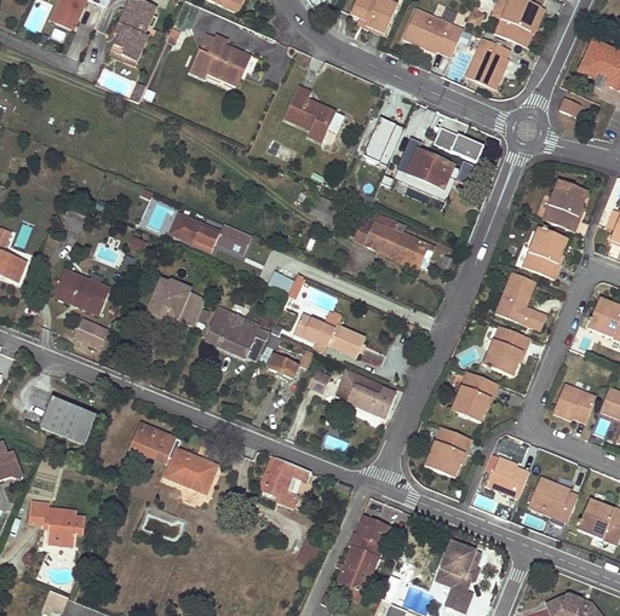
[(61,0),(55,16),(73,24),(84,0),(93,0),(105,5),(108,0),(61,0)]
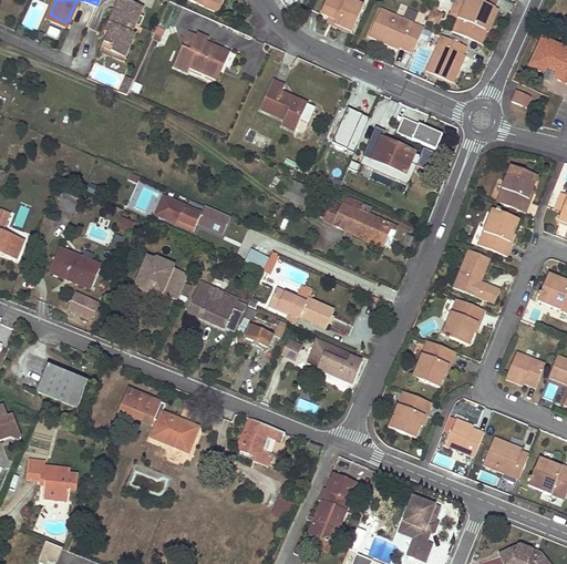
[(144,4),(133,0),(116,0),(107,20),(112,21),(107,30),(103,40),(113,44),(111,49),(125,55),(136,31),(133,30),(144,4)]
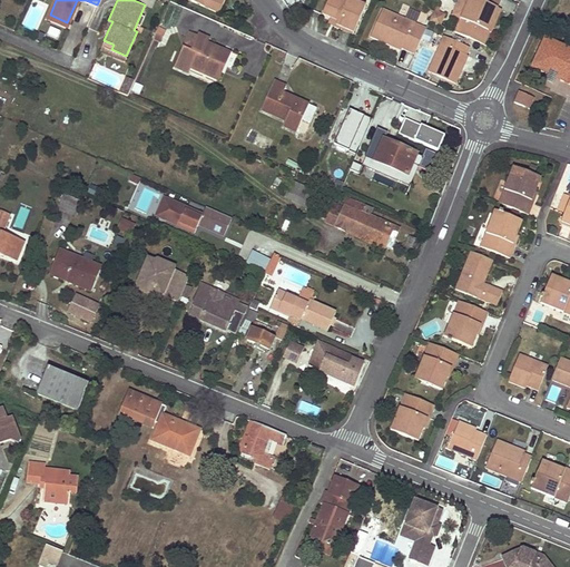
[(195,0),(219,10),(223,0),(195,0)]
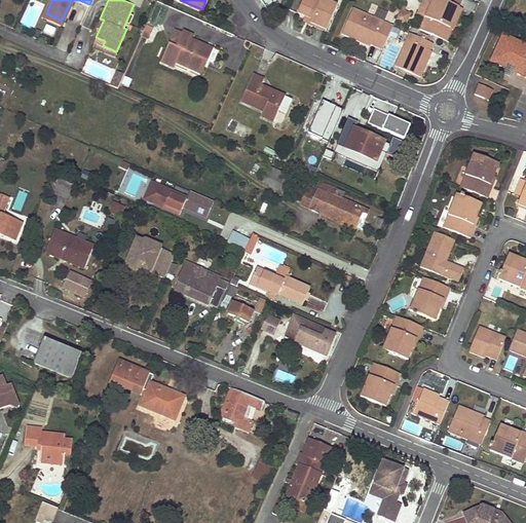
[(302,0),(297,10),(305,14),(311,17),(310,21),(326,28),(338,2),(333,0),(302,0)]
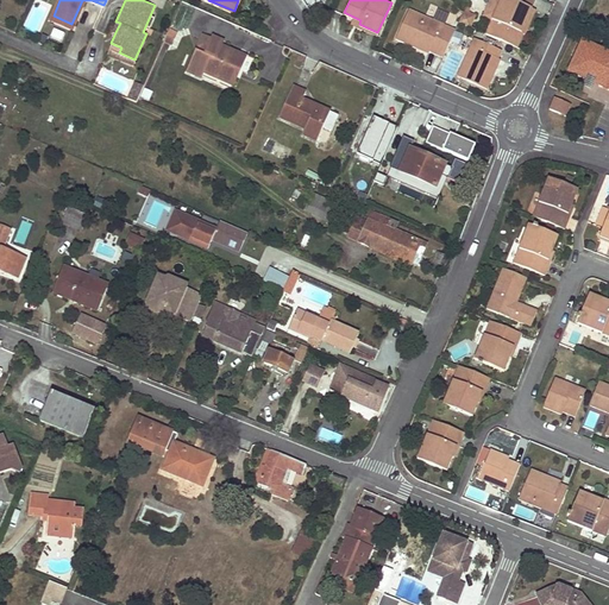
[(489,0),(484,13),(493,17),(500,0),(489,0)]
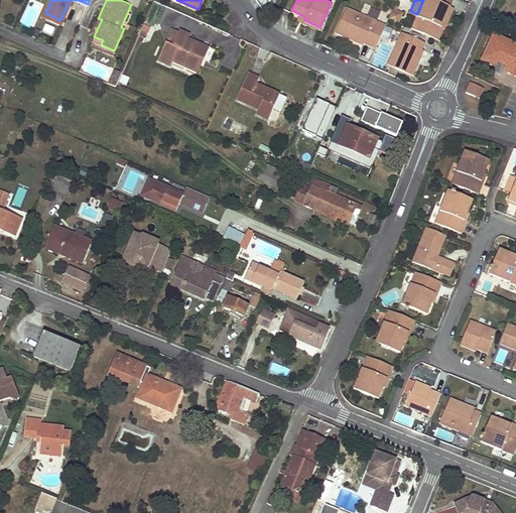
[(423,0),(417,14),(411,26),(438,38),(443,26),(443,25),(441,25),(450,5),(439,0),(423,0)]
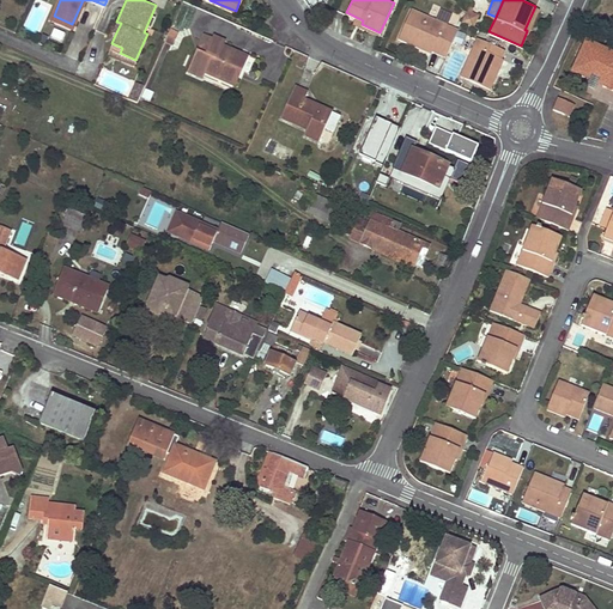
[(473,24),(478,13),(472,11),(472,6),(468,4),(462,19),(473,24)]
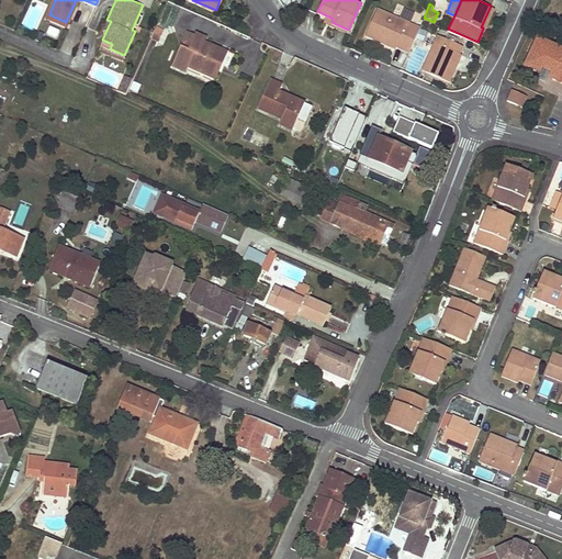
[(414,10),(403,6),(398,15),(409,21),(414,10)]
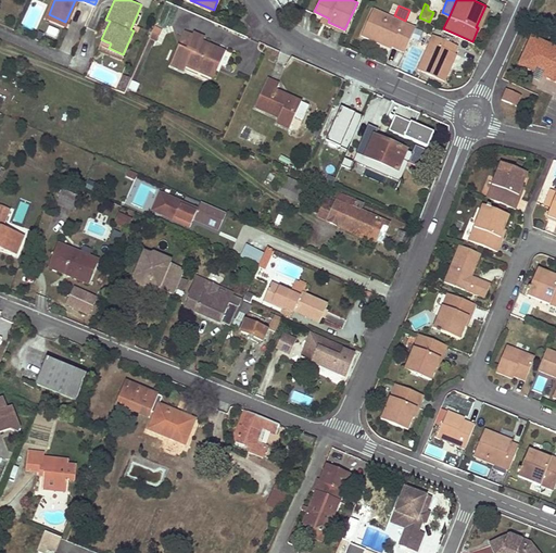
[(479,29),(489,7),(485,5),(476,27),(478,27),(478,28),(479,29)]
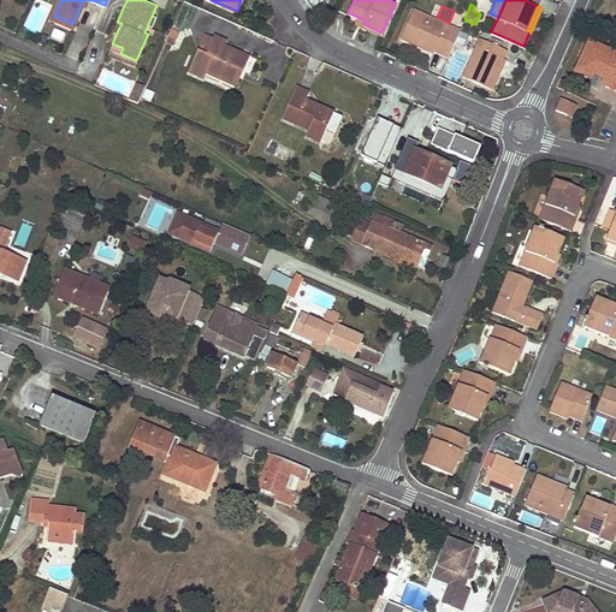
[(413,7),(400,37),(419,46),(420,43),(433,49),(448,55),(460,28),(449,23),(437,17),(413,7)]
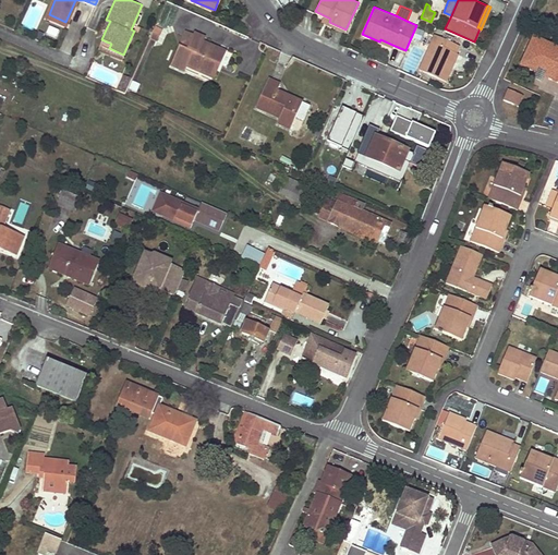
[(158,38),(162,25),(153,23),(149,36),(158,38)]
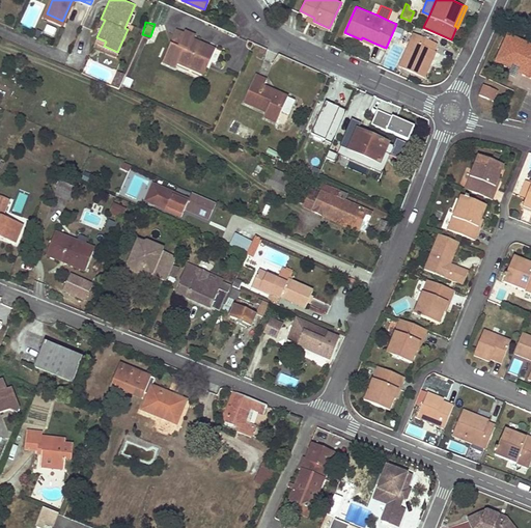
[(194,33),(186,30),(178,45),(171,42),(163,60),(174,64),(177,59),(199,68),(204,57),(208,59),(214,47),(192,37),(194,33)]
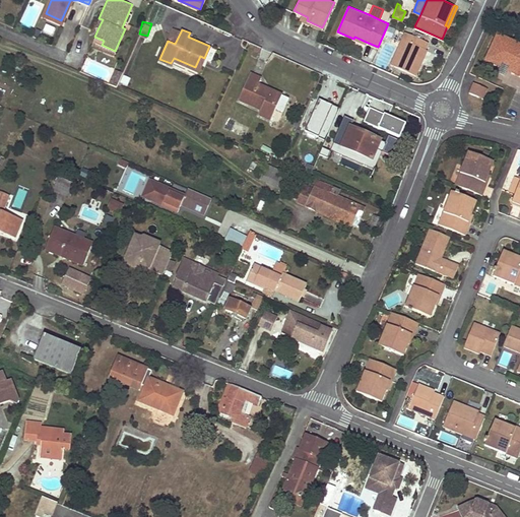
[(425,48),(428,41),(404,30),(390,63),(415,74),(421,60),(419,59),(425,48)]
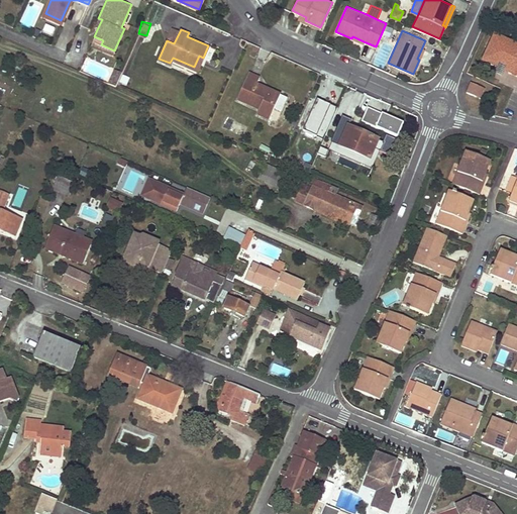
[(516,43),(494,33),(483,59),(493,64),(496,58),(500,60),(506,63),(510,65),(508,70),(516,74),(516,43)]
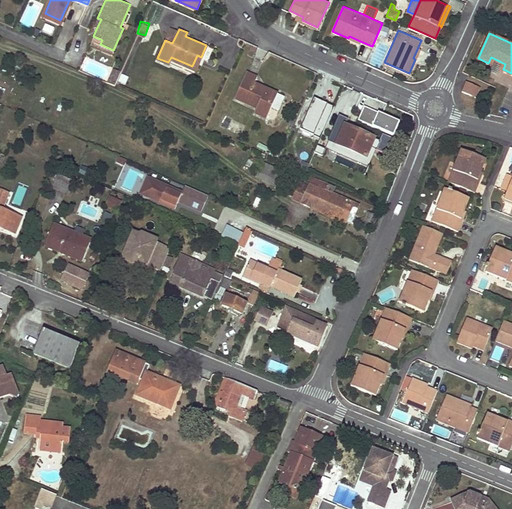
[(93,36),(90,44),(111,53),(113,50),(100,44),(102,40),(93,36)]
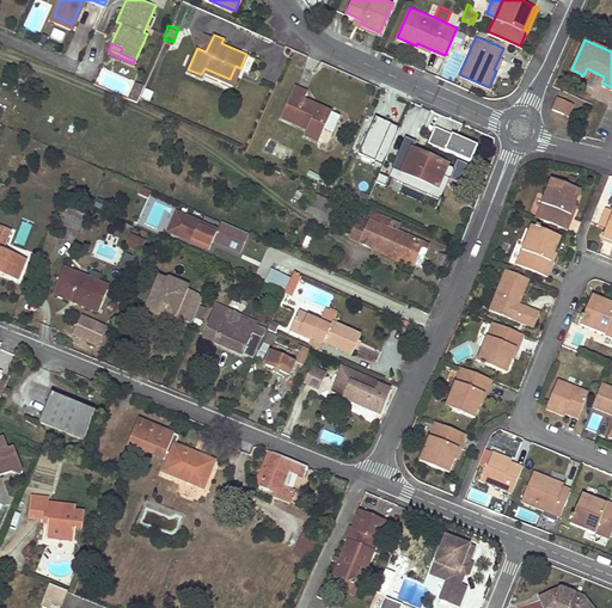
[(230,79),(233,81),(240,68),(236,66),(230,79)]
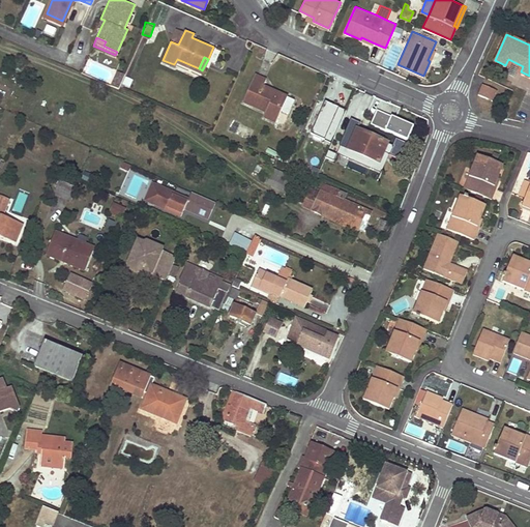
[(512,61),(507,72),(513,75),(519,64),(512,61)]
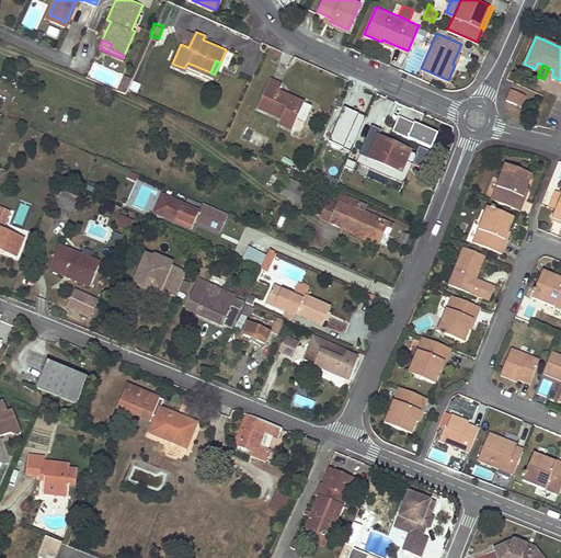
[(132,77),(124,73),(121,81),(128,84),(132,77)]
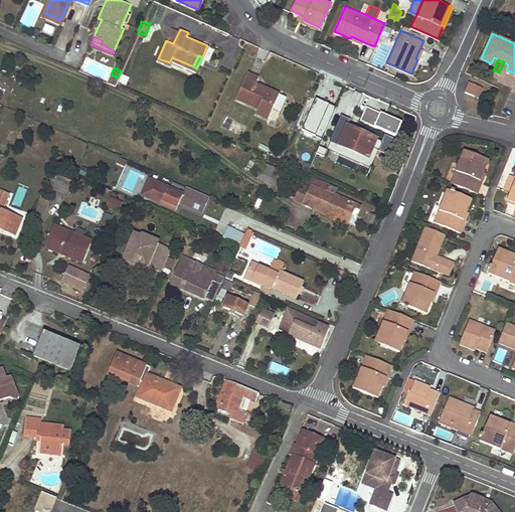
[(259,74),(247,70),(236,97),(259,107),(256,112),(268,117),(279,92),(255,81),(259,74)]
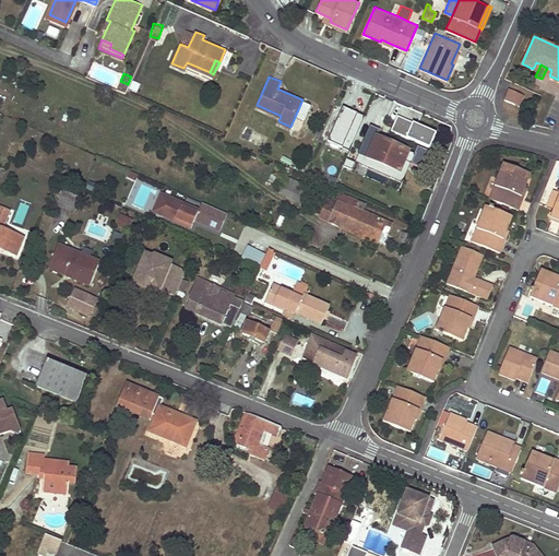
[(120,81),(117,89),(125,92),(128,84),(120,81)]
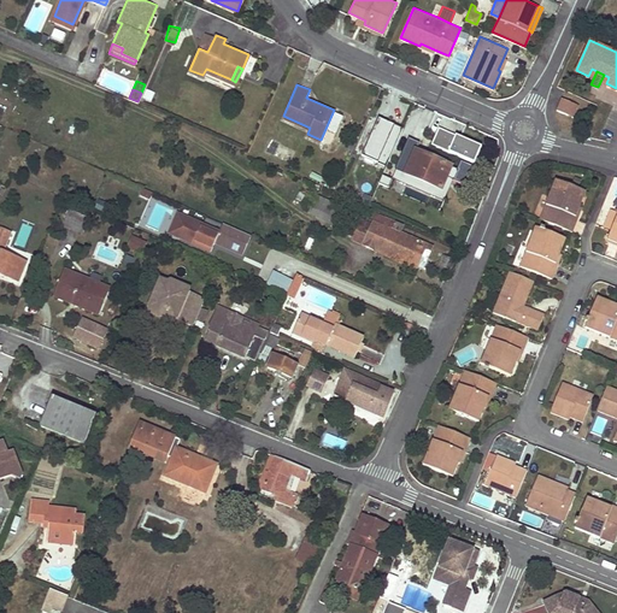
[(573,100),(562,95),(557,107),(568,112),(573,100)]
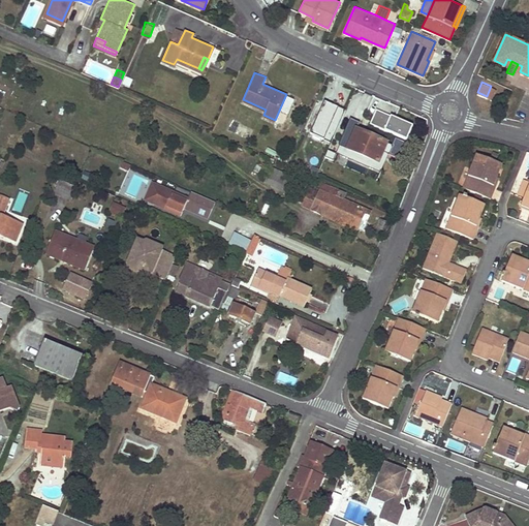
[(487,96),(491,98),(496,88),(491,86),(487,96)]
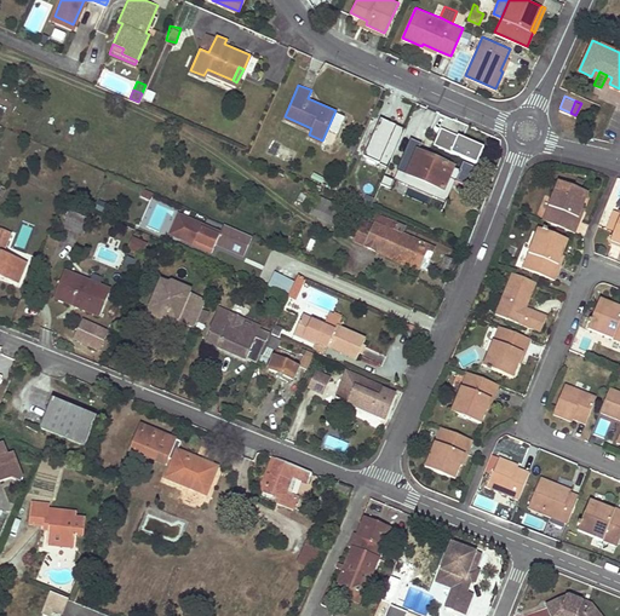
[(368,121),(356,150),(363,153),(377,124),(368,121)]
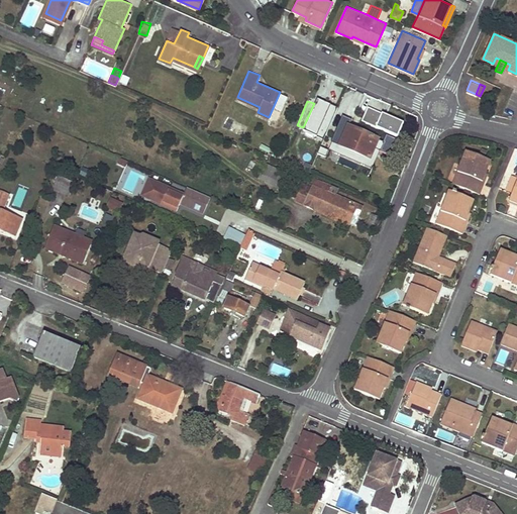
[(303,127),(317,133),(327,109),(314,103),(303,127)]
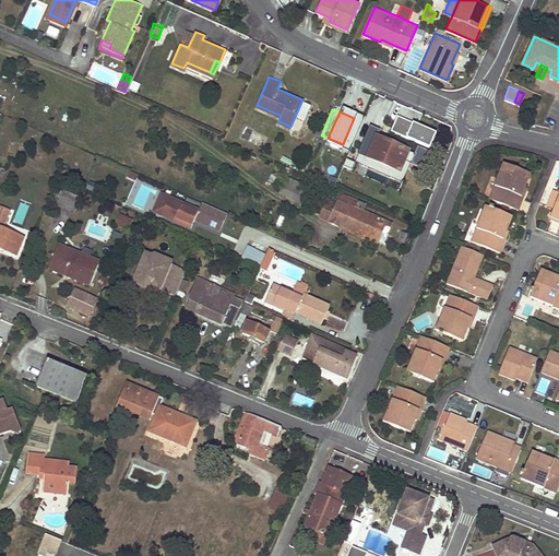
[(391,129),(430,145),(437,129),(397,113),(391,129)]
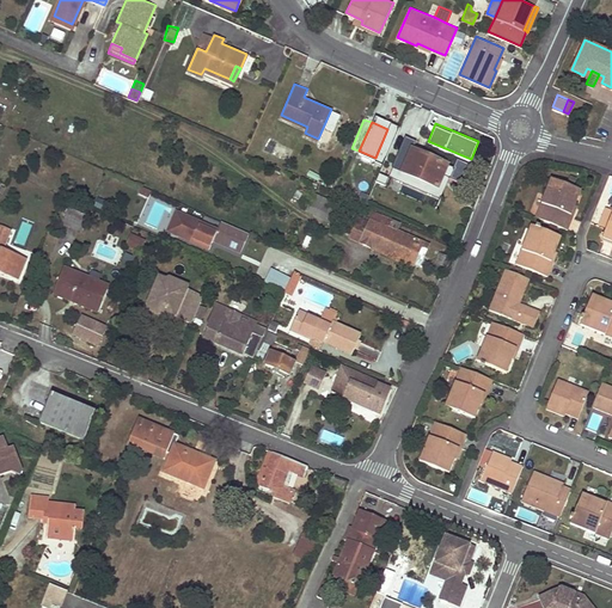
[(412,147),(402,170),(438,185),(444,173),(451,176),(454,165),(412,147)]
